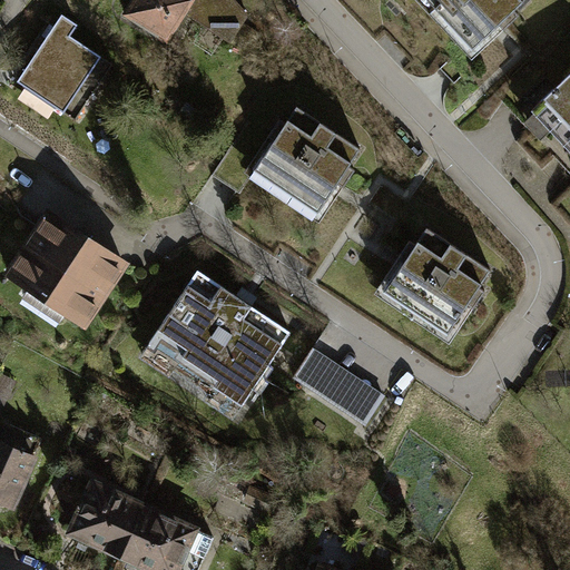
[(166,40),(185,10),(192,0),(131,0),(124,12),(166,40)]
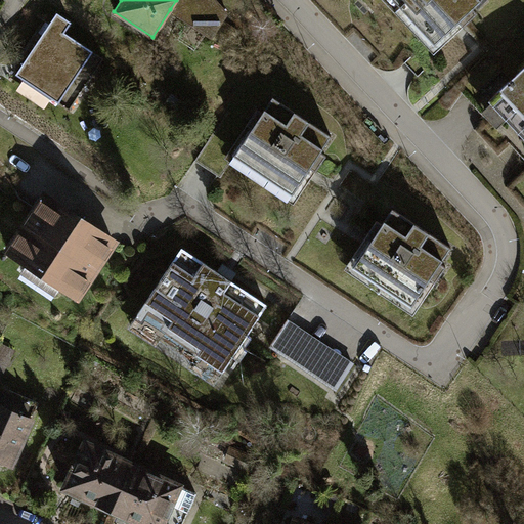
[(176,0),(170,9),(212,37),(226,14),(212,0),(176,0)]
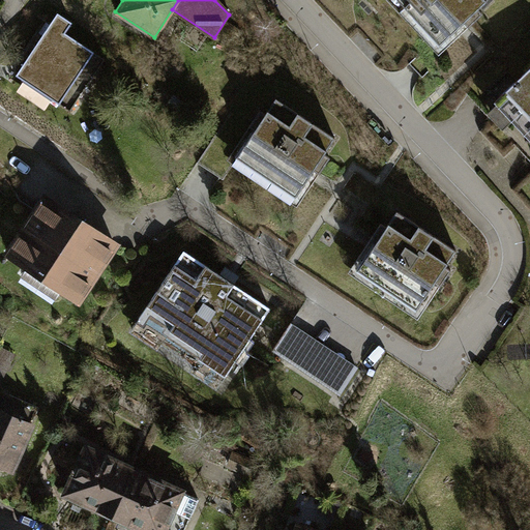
[(398,0),(421,25),(431,27),(443,40),(463,21),(468,27),(482,13),(478,9),(488,0),(398,0)]
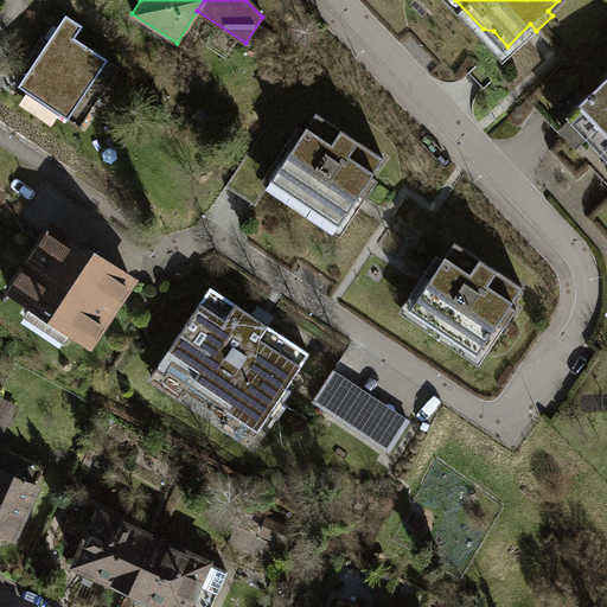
[(83,25),(68,14),(21,84),(70,116),(109,57),(76,36),(83,25)]
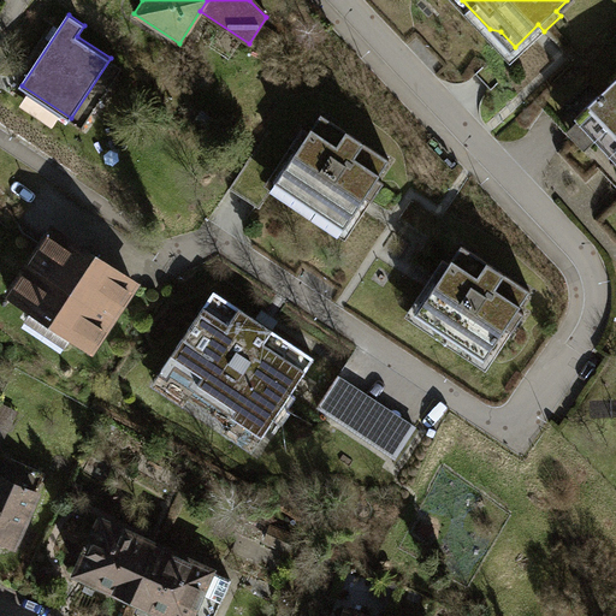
[(78,126),(88,132),(123,67),(112,61),(78,126)]
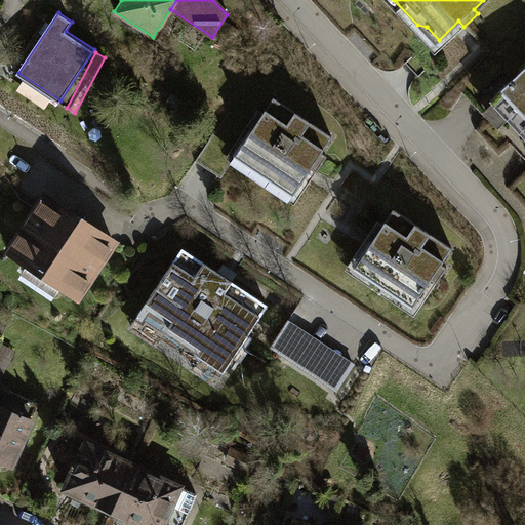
[(524,66),(488,99),(524,138),(524,66)]
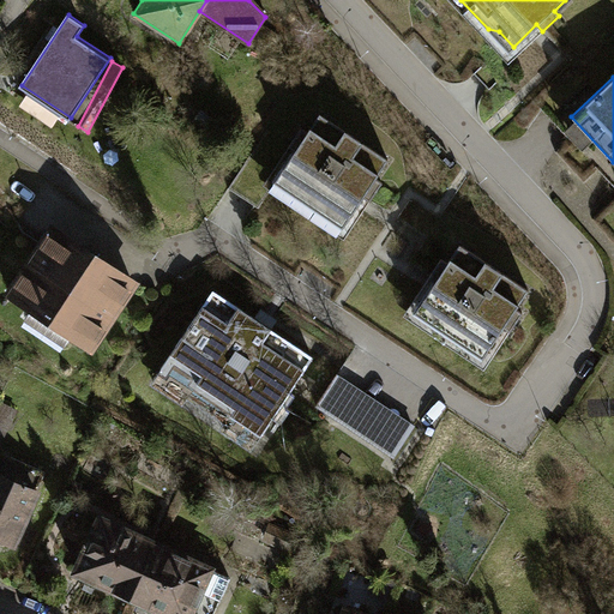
[(294,151),(280,175),(299,188),(294,196),(343,227),(362,197),(367,200),(380,181),(375,178),(389,157),(320,113),(308,133),(300,127),(288,146),(294,151)]
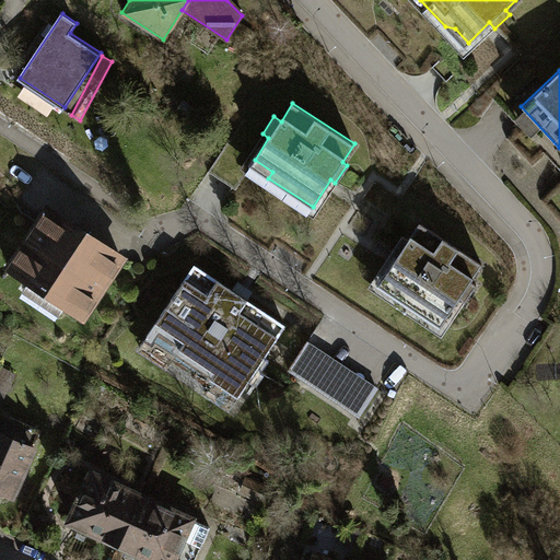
[(120,260),(49,209),(11,266),(80,314),(120,260)]
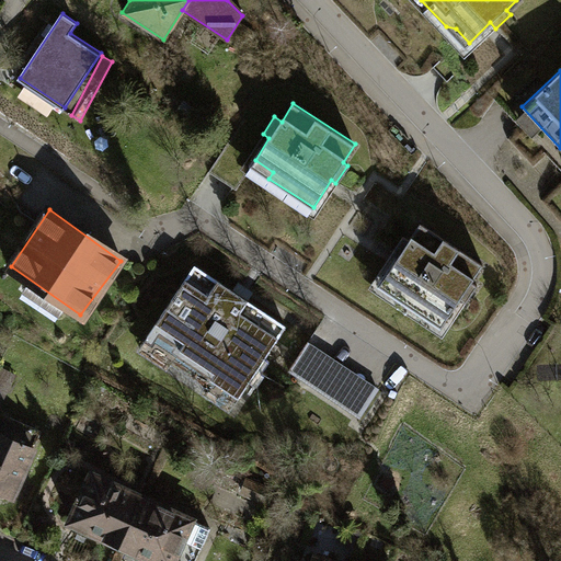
[(397,256),(382,278),(401,290),(397,297),(442,327),(459,299),(464,302),(476,284),(471,282),(483,263),(421,222),(409,240),(401,236),(390,253),(397,256)]
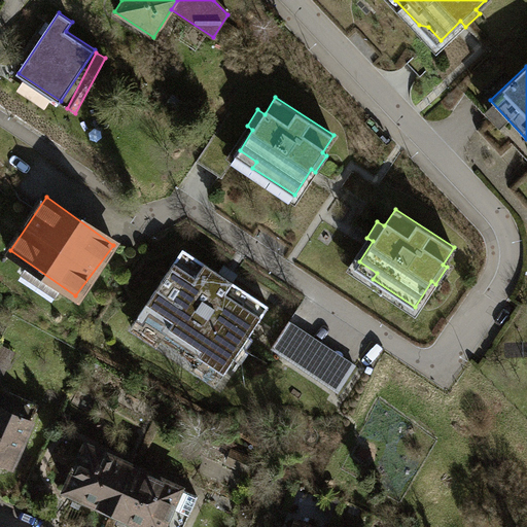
[(222,373),(266,307),(182,250),(138,315),(166,334),(159,342),(194,361),(197,355),(222,373)]
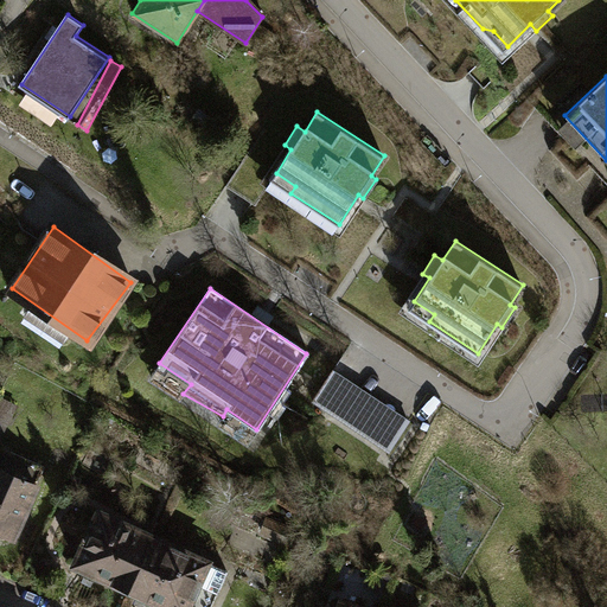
[(333,371),(310,401),(388,453),(407,420),(333,371)]
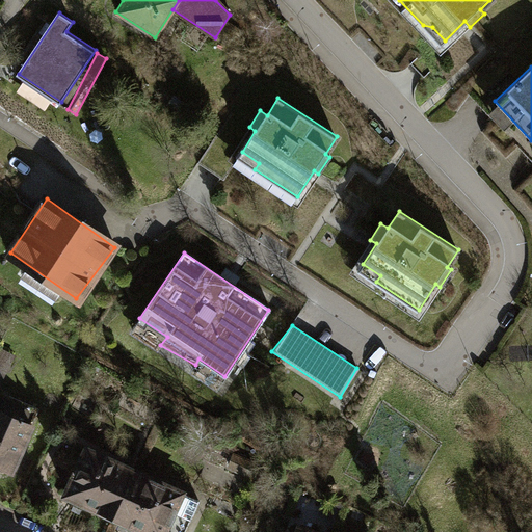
[(0,401),(0,470),(1,471),(10,469),(38,408),(9,396),(6,404),(0,401)]
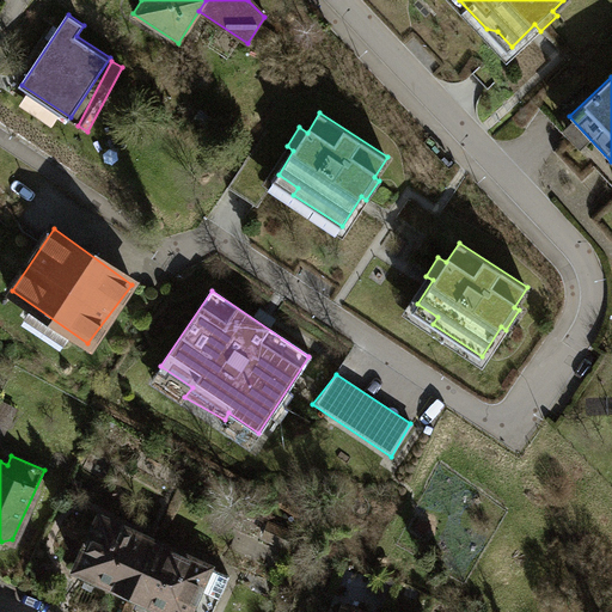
[(102,580),(130,593),(154,542),(98,516),(75,568),(84,571),(85,579),(96,582),(102,580)]
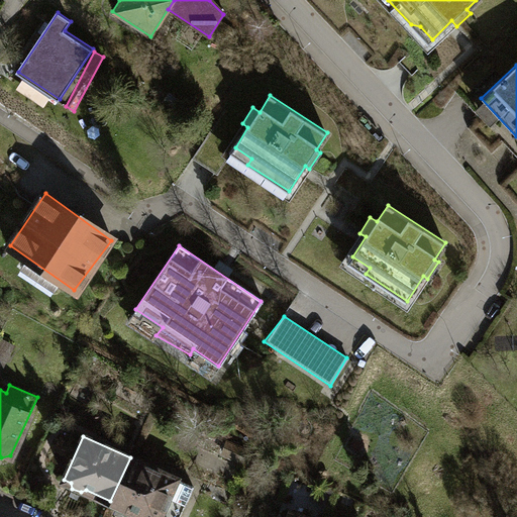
[(178,516),(192,486),(130,457),(110,501),(133,511),(134,516),(178,516)]
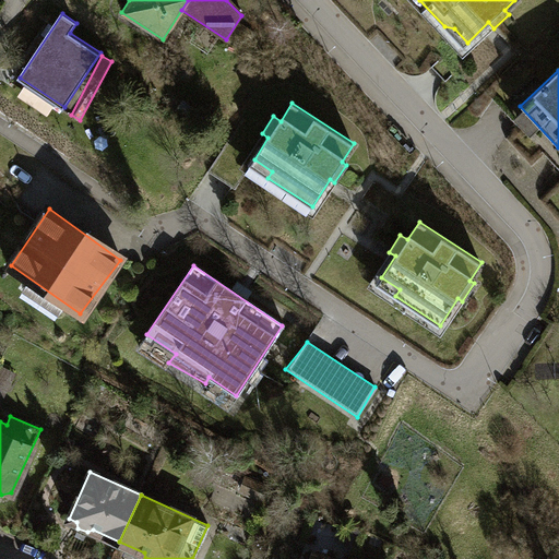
All buildings are outlined.
